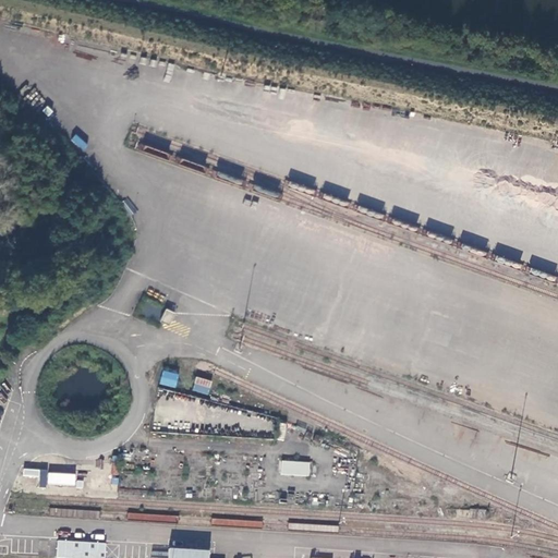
[(176,313),(166,308),(160,320),(170,326),(176,313)]
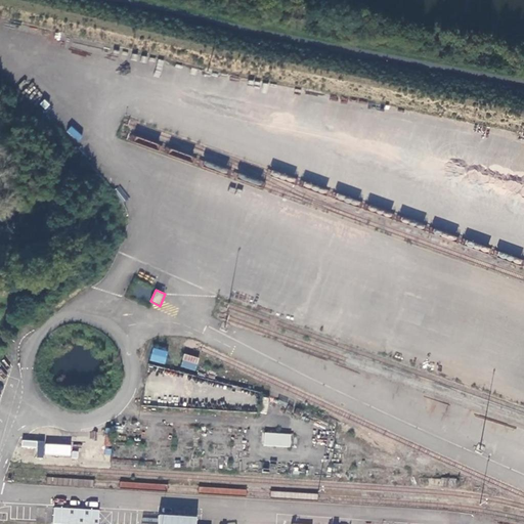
[(165,363),(168,350),(153,347),(149,360),(165,363)]
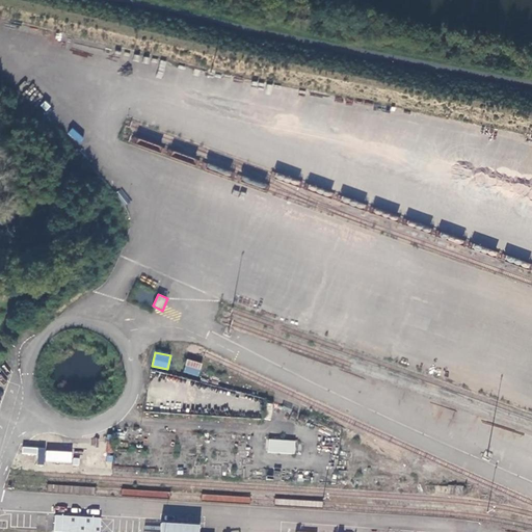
[(183,373),(198,376),(202,363),(186,360),(183,373)]
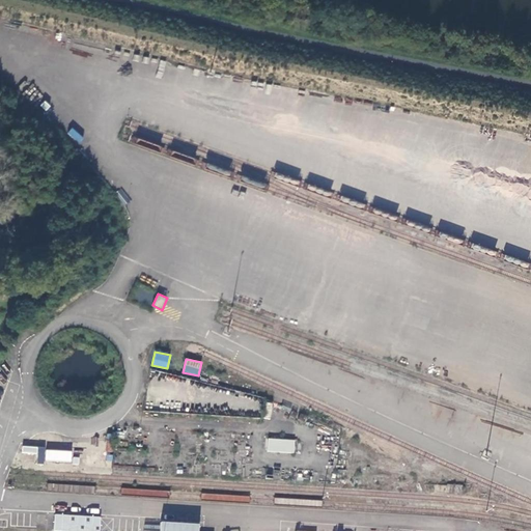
[(294,440),(268,439),(268,451),(292,453),(294,440)]
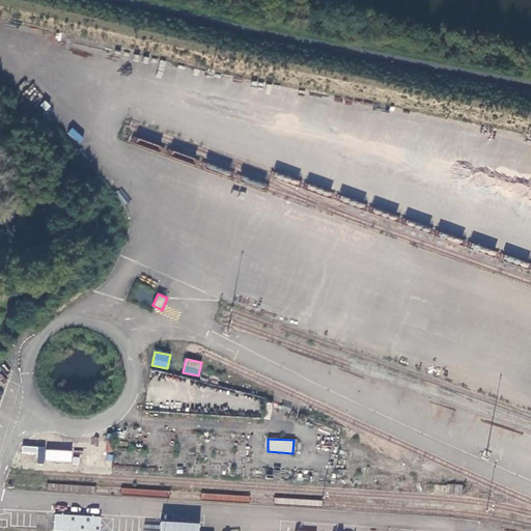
[(38,451),(37,459),(72,463),(73,450),(22,446),(22,450),(38,451)]
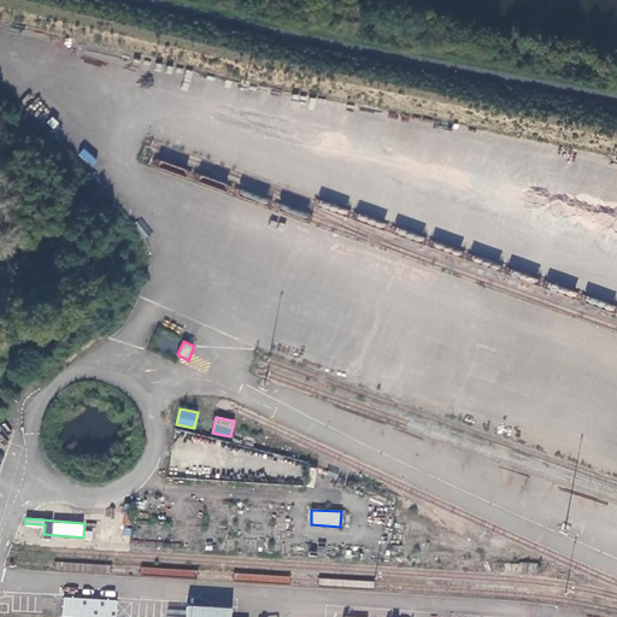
[(115,616),(117,600),(64,597),(63,615),(92,616),(115,616)]
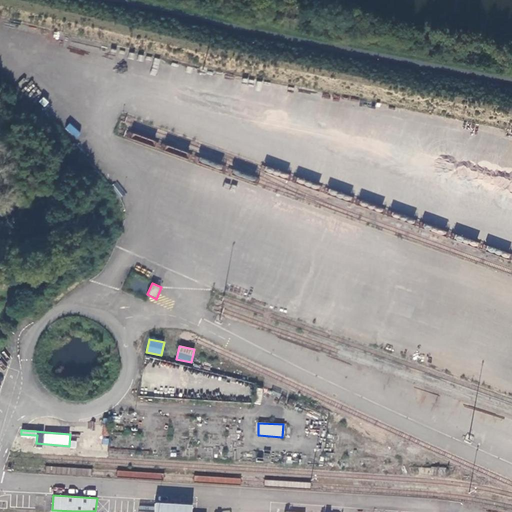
[(138,511),(191,511),(192,505),(155,502),(154,507),(139,506),(138,511)]
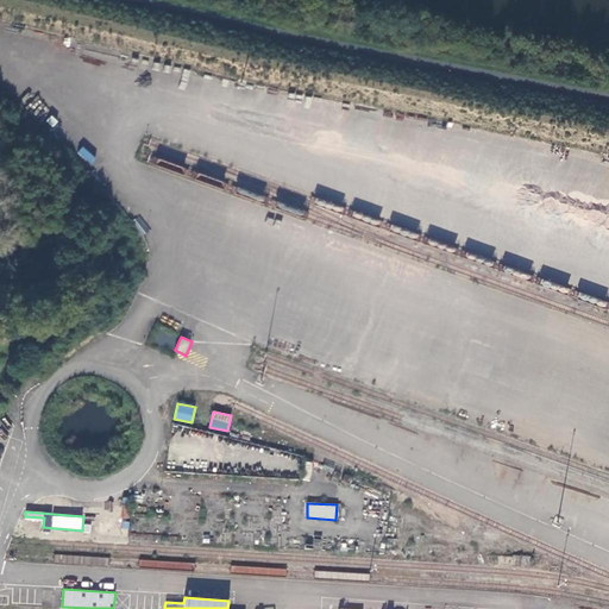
All buildings are outlined.
